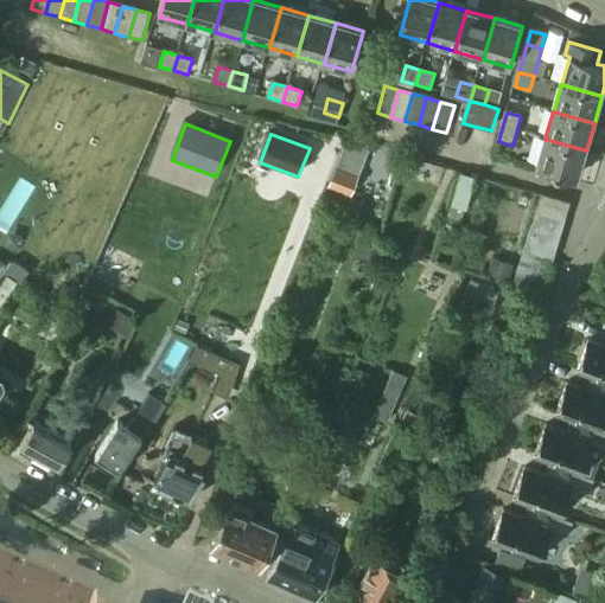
[(536,167),(578,179),(586,151),(545,139),(536,167)]
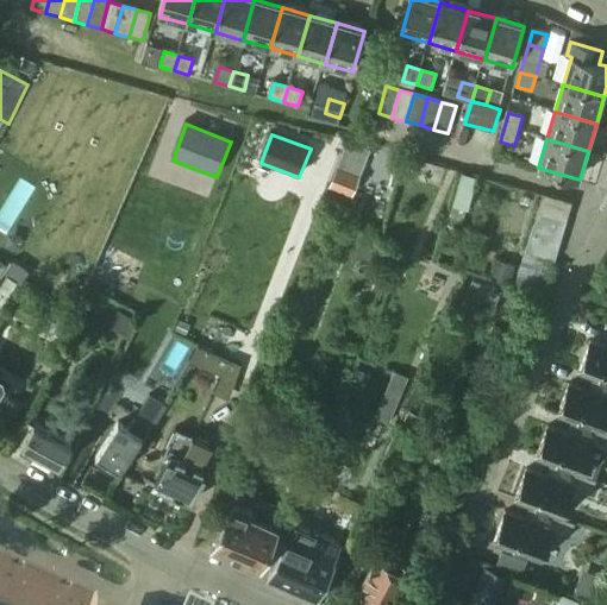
[(352,197),(360,178),(337,170),(330,189),(352,197)]
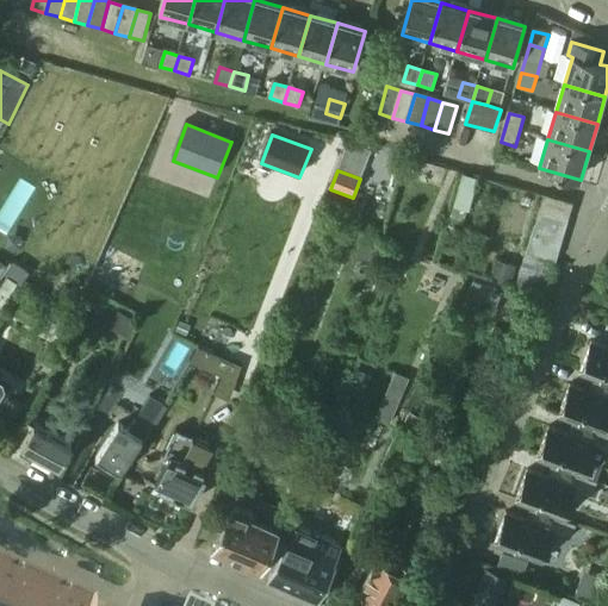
[(545,198),(541,212),(569,219),(572,205),(545,198)]
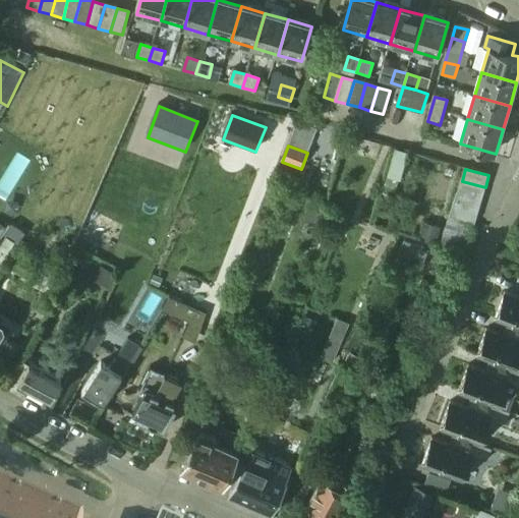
[(462,181),(458,192),(481,199),(485,187),(462,181)]
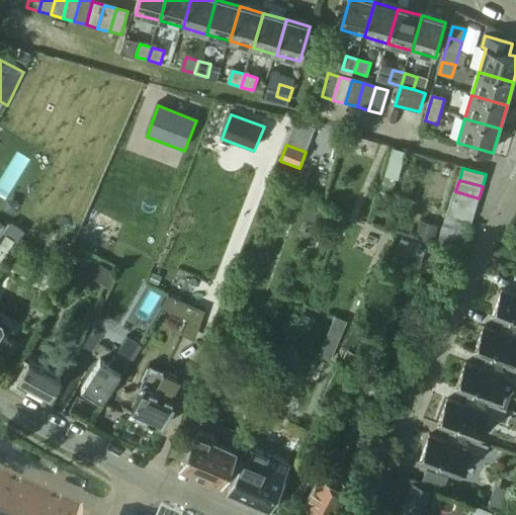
[(455,191),(452,203),(476,209),(479,198),(455,191)]
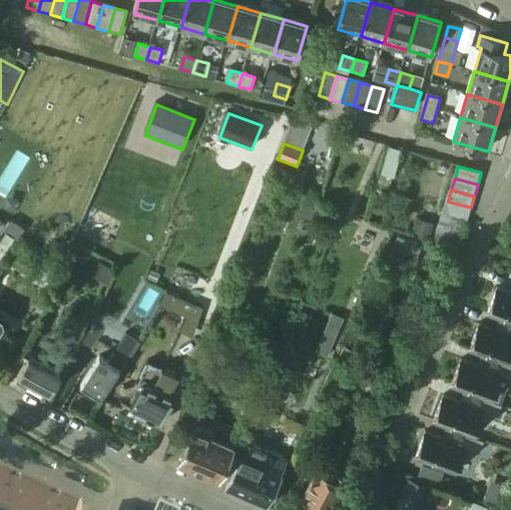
[(445,213),(468,219),(471,207),(448,201),(445,213)]
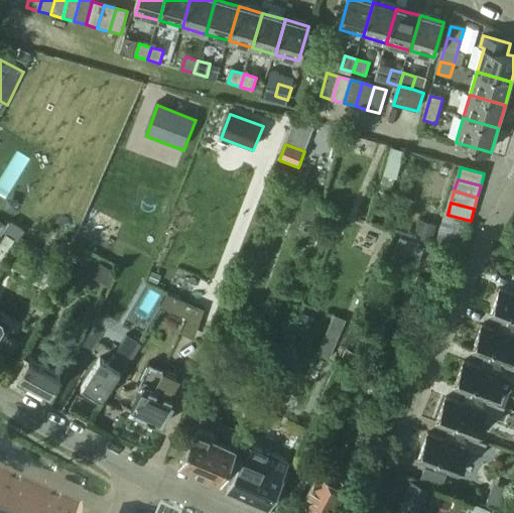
[(401,238),(396,250),(395,251),(395,253),(395,254),(395,256),(396,258),(398,259),(399,260),(401,260),(403,260),(404,260),(405,260),(406,259),(407,258),(408,257),(409,254),(420,259),(425,248),(401,238)]
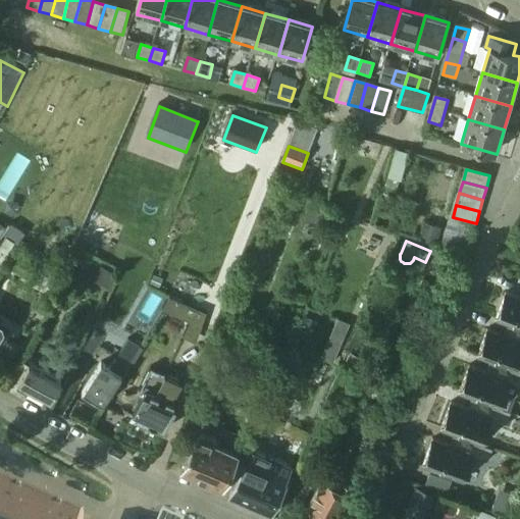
[(497,321),(517,329),(519,329),(519,299),(507,295),(497,321)]
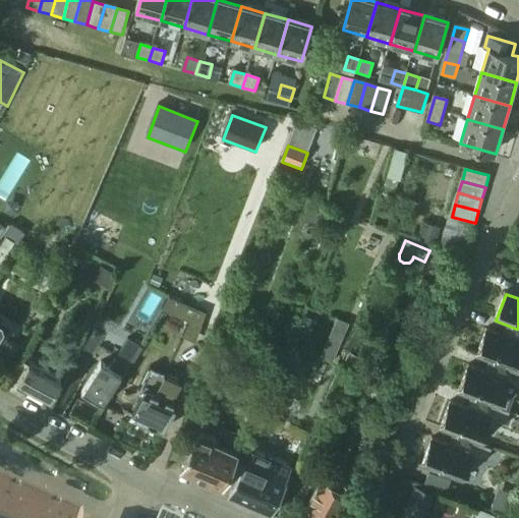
[(477,357),(498,365),(517,372),(518,368),(518,329),(516,329),(512,340),(487,331),(477,357)]
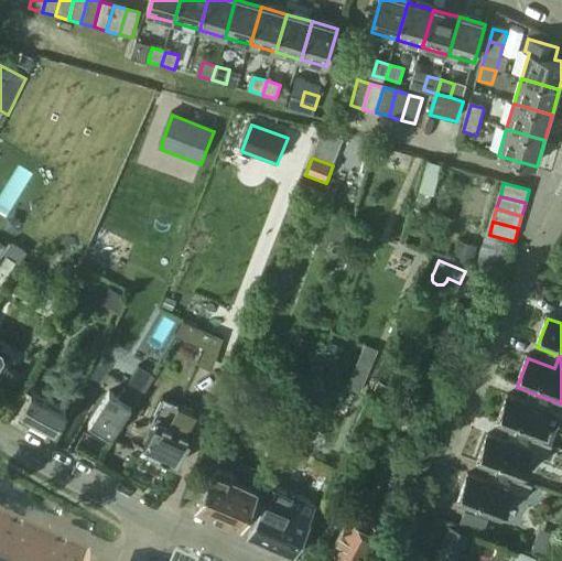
[(127,389),(139,397),(151,376),(140,369),(127,389)]
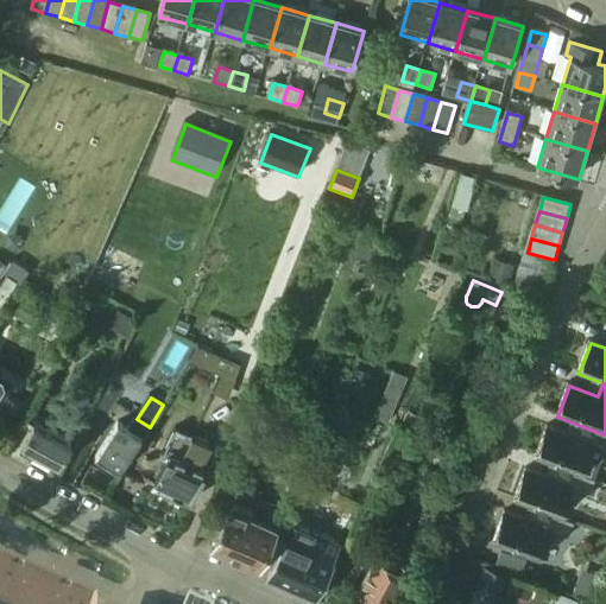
[(98,463),(120,477),(149,430),(136,421),(128,432),(119,426),(98,463)]
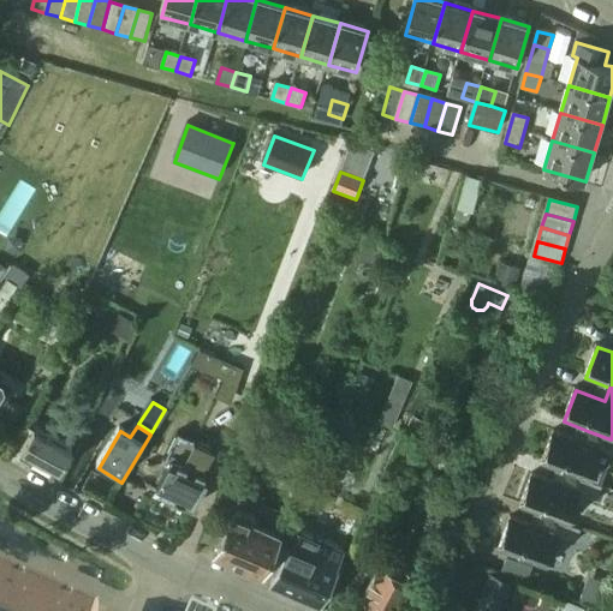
[(21,454),(59,474),(72,451),(34,430),(21,454)]
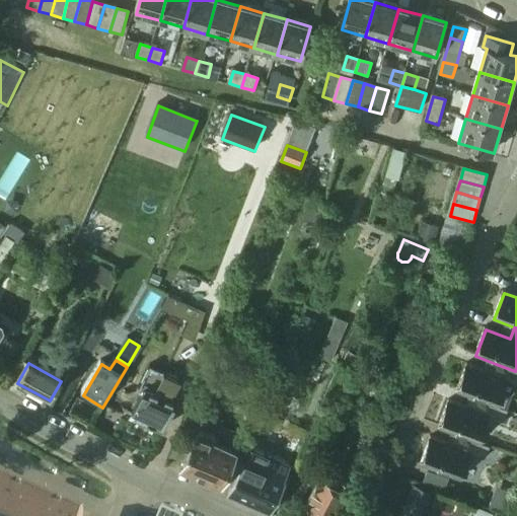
[(457,393),(477,400),(497,408),(506,412),(516,385),(516,371),(515,371),(496,364),(492,375),(467,366),(457,393)]
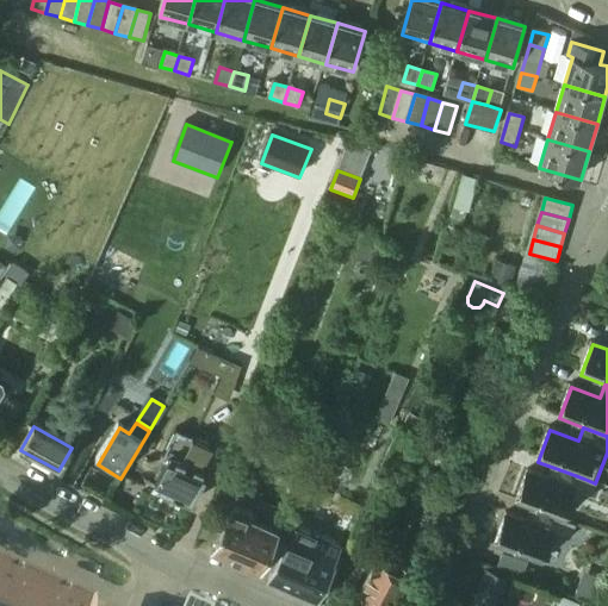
[(192,506),(206,475),(203,473),(213,449),(178,432),(165,456),(169,460),(156,488),(192,506)]
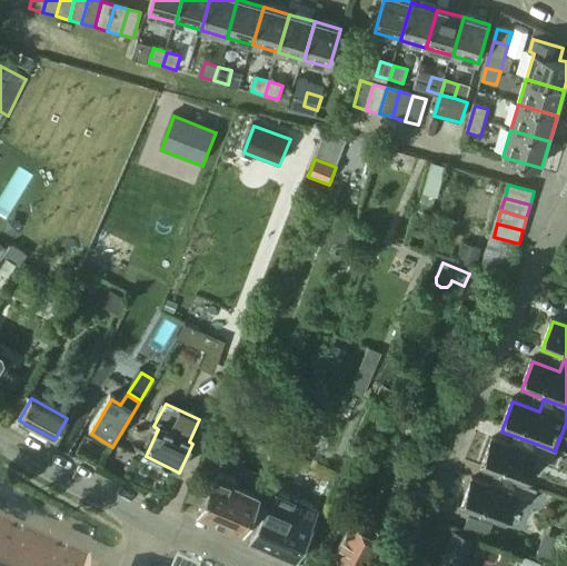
[(481,472),(504,479),(525,487),(536,459),(553,466),(557,452),(555,452),(545,447),(524,439),(519,452),(493,442),(481,472)]
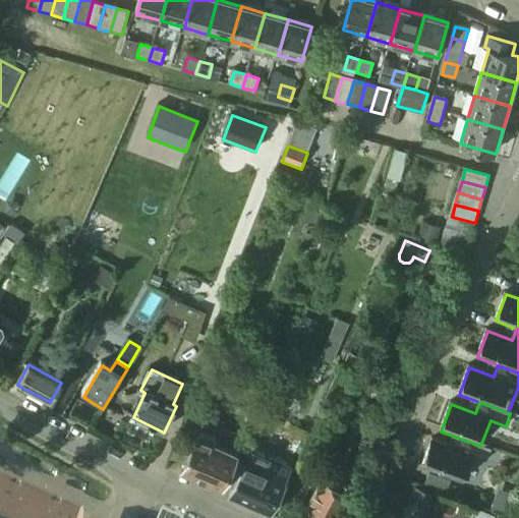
[(196,437),(181,472),(222,490),(223,486),(234,491),(243,468),(233,464),(237,454),(215,444),(218,438),(199,429),(196,437)]
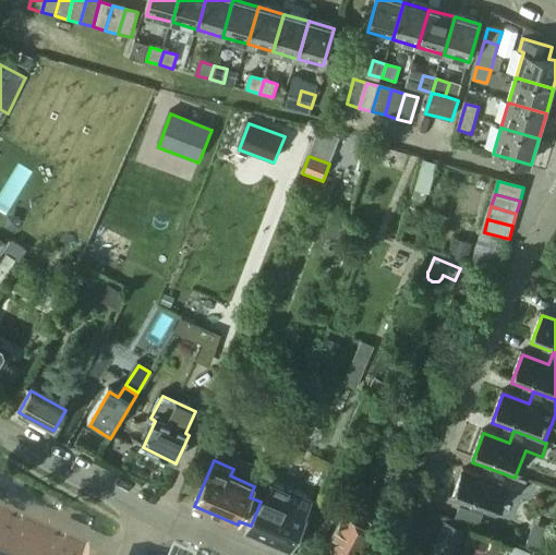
[(452,502),(495,517),(506,490),(522,496),(527,483),(515,478),(494,470),(490,482),(463,472),(452,502)]
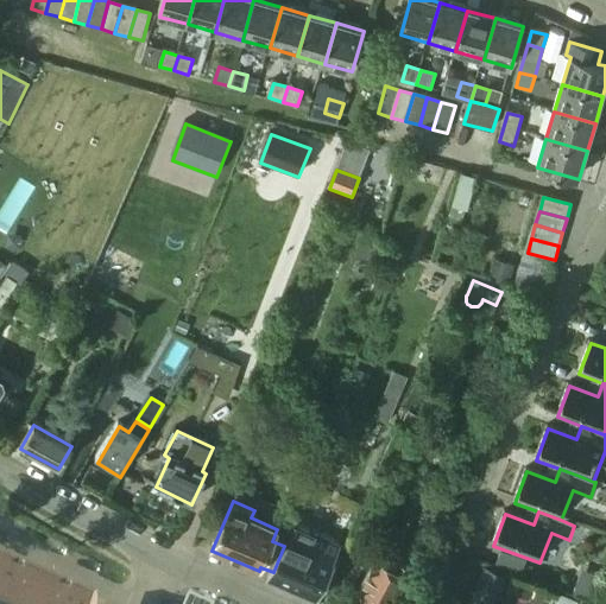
[(273,572),(267,583),(316,603),(334,564),(333,564),(340,546),(295,527),(288,545),(285,544),(284,546),(273,572)]
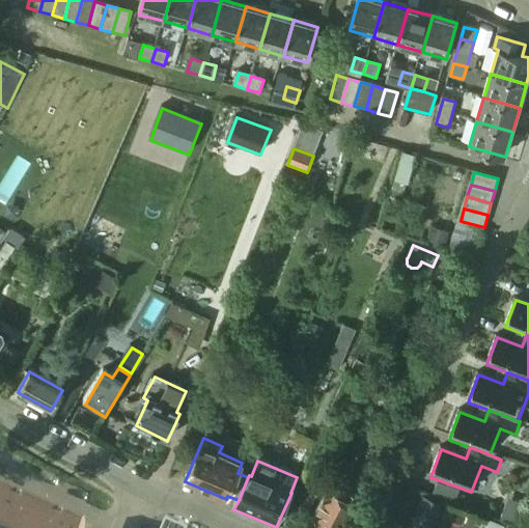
[(342,527),(349,513),(356,517),(364,496),(330,481),(311,524),(314,526),(315,527),(342,527)]
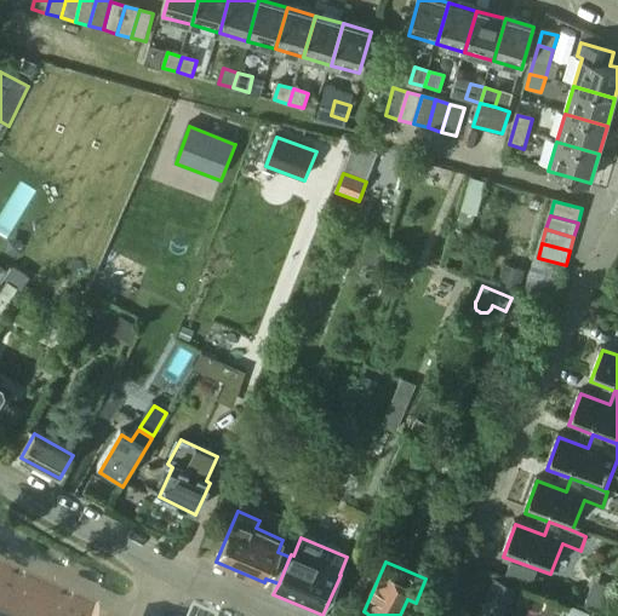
[(0,583),(0,615),(13,615),(27,588),(3,579),(0,583)]
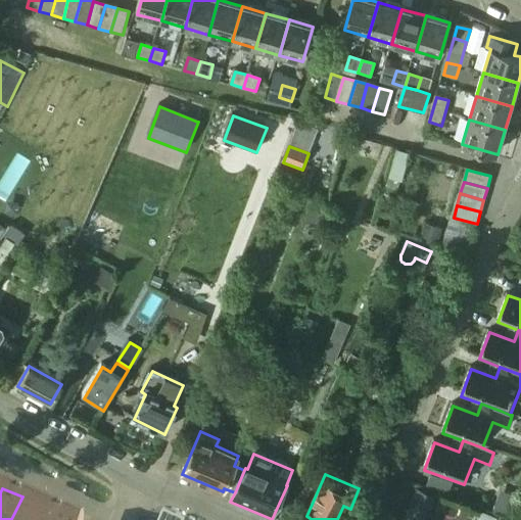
[(427,519),(436,499),(417,490),(405,519),(427,519)]
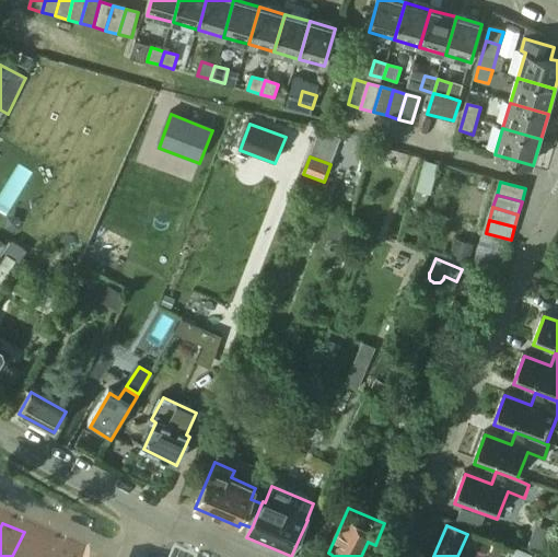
[(38,556),(46,541),(24,532),(12,556),(38,556)]
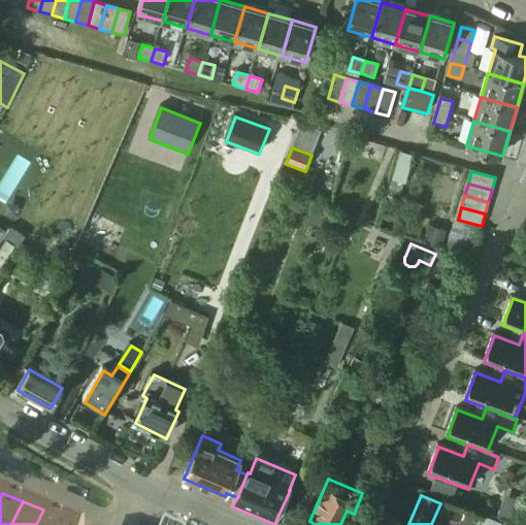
[(61,524),(64,519),(43,510),(36,524),(61,524)]
